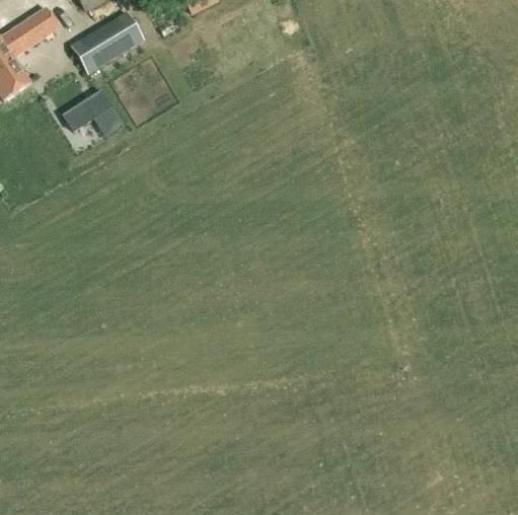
[(79,0),(84,8),(97,0),(79,0)]
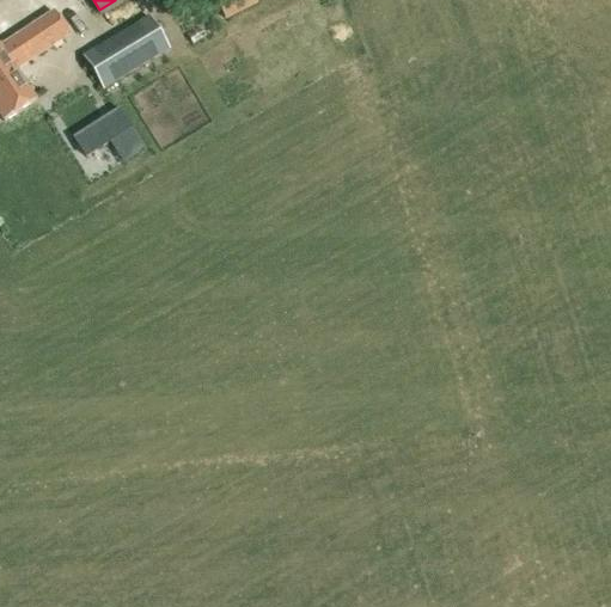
[(218,0),(226,17),(256,1),(255,0),(218,0)]
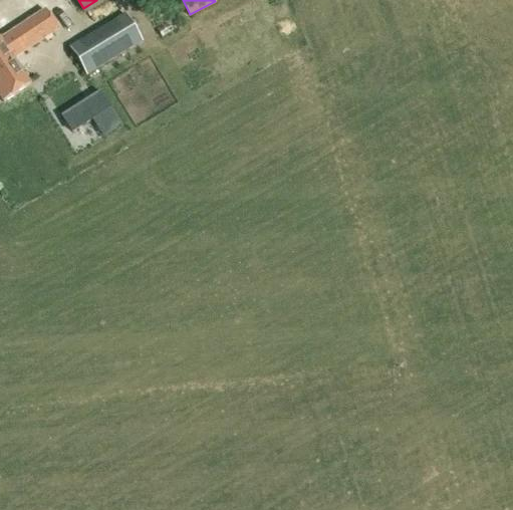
[(151,11),(161,29),(172,23),(162,5),(151,11)]
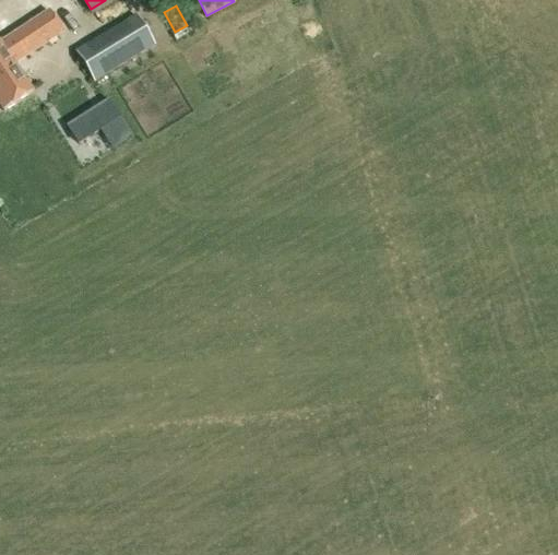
[(13,61),(63,28),(49,9),(0,40),(0,103),(2,106),(31,89),(13,61)]
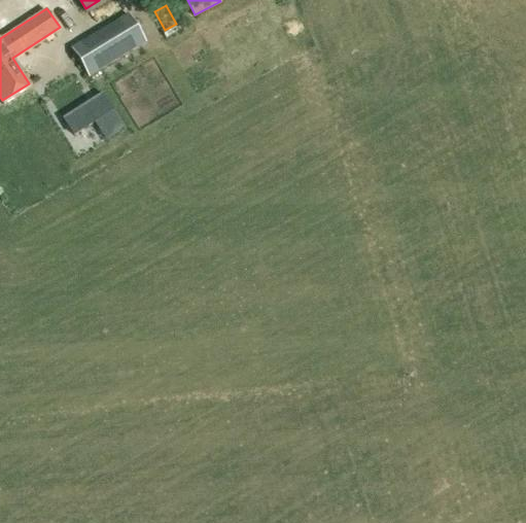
[(72,44),(89,73),(145,40),(129,10),(72,44)]
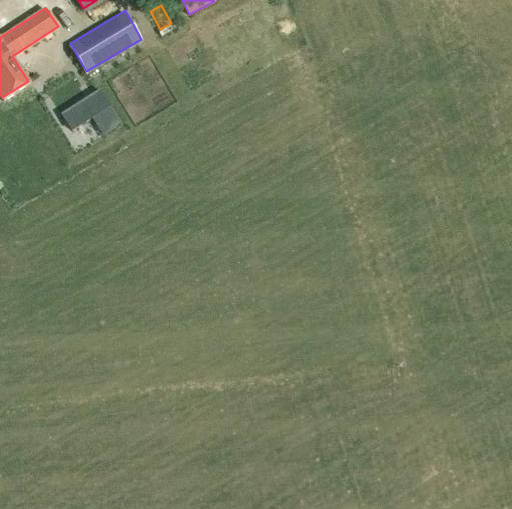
[(100,132),(118,120),(97,88),(59,112),(70,131),(91,117),(100,132)]
